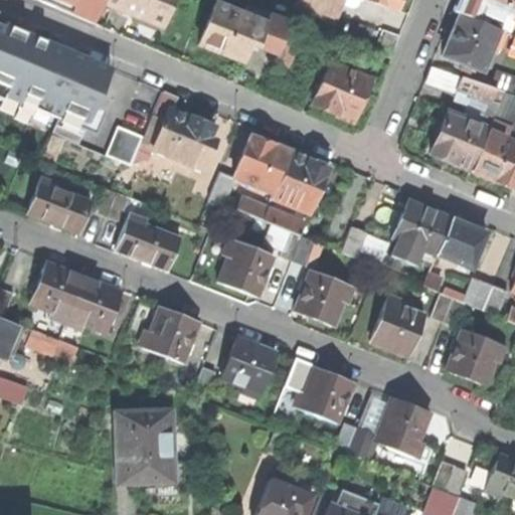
[(66,0),(50,0),(48,5),(62,10),(66,0)]
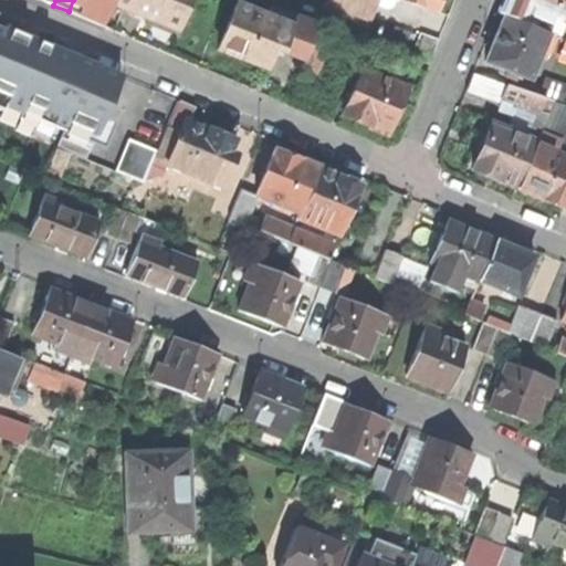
[(111,0),(109,2),(139,14),(177,30),(188,0),(111,0)]
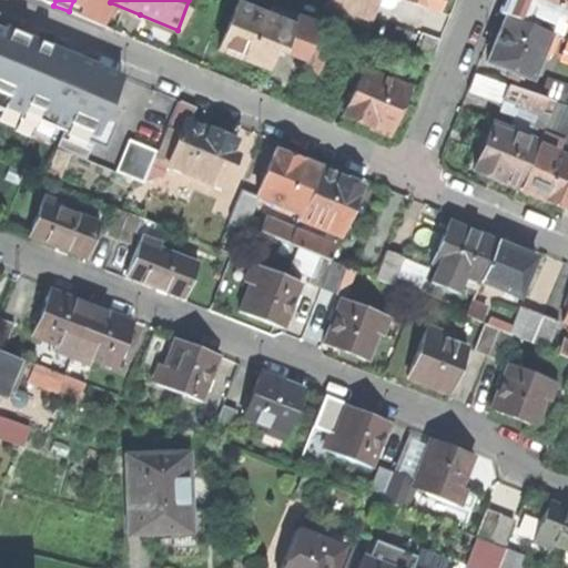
[(331,0),(328,7),(372,22),(378,4),(366,0),(331,0)]
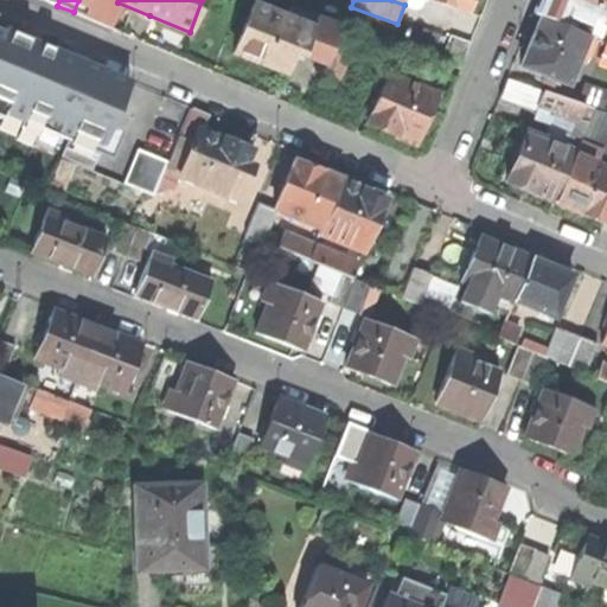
[(434,0),(466,11),(468,0),(434,0)]
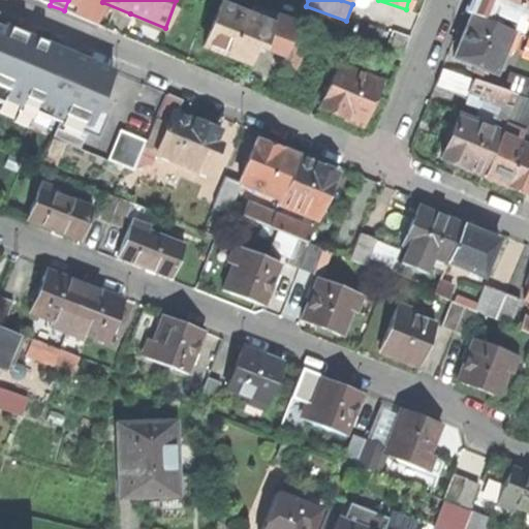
[(528,0),(470,0),(465,12),(472,14),(512,30),(518,14),(528,19),(528,0)]
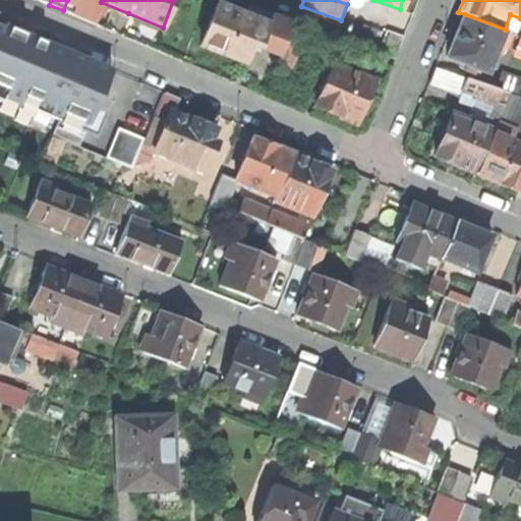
[(217,4),(201,45),(221,53),(245,62),(251,44),(258,47),(262,38),(268,23),(217,4)]
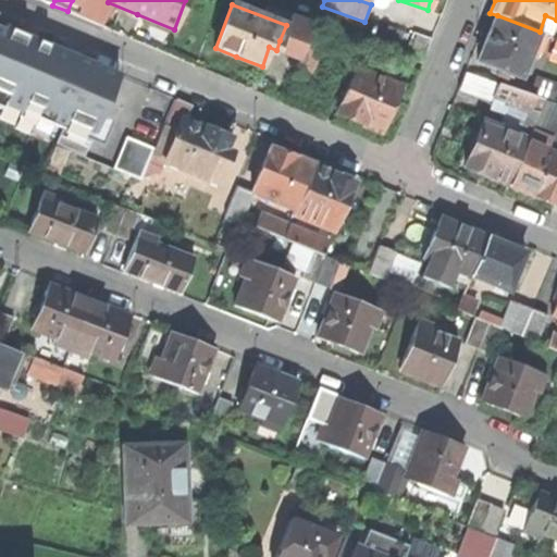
[(533,48),(540,32),(497,15),(487,39),(480,61),(521,77),(533,48)]
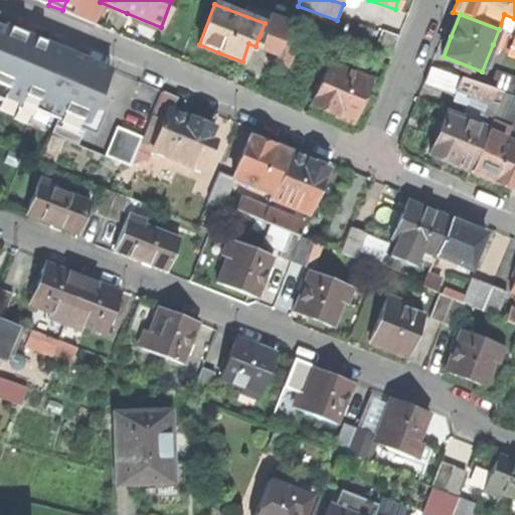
[(275,16),(271,26),(286,32),(288,27),(290,21),(275,16)]
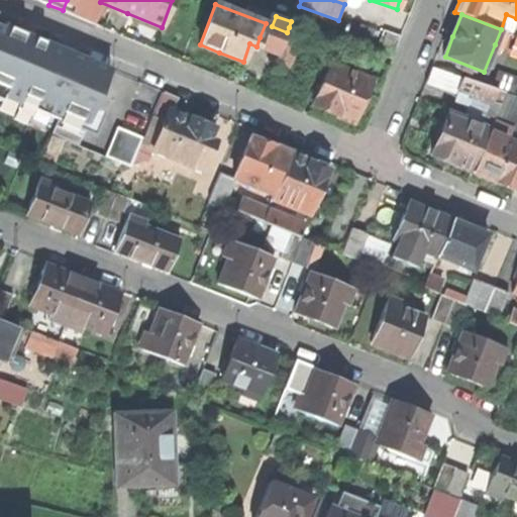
[(260,37),(282,45),(287,32),(272,26),(266,23),(260,37)]
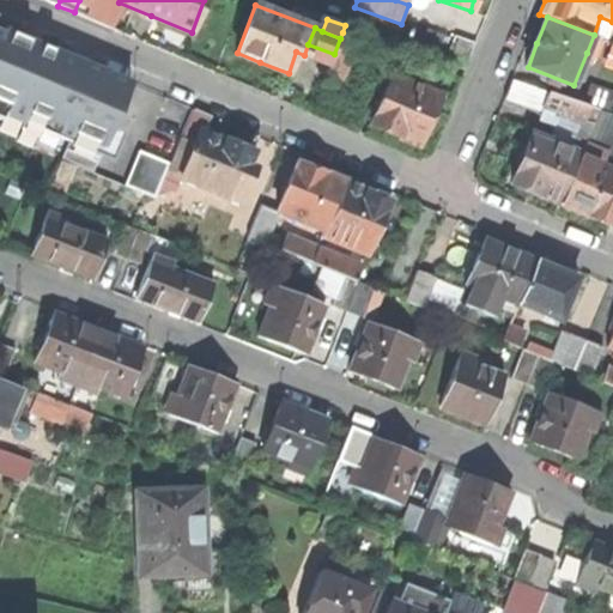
[(0,119),(2,120),(5,115),(24,122),(22,128),(38,135),(41,131),(68,141),(61,159),(95,171),(131,83),(99,70),(92,85),(79,80),(84,68),(56,58),(59,52),(38,44),(18,36),(14,47),(0,41),(4,34),(0,31),(0,119)]
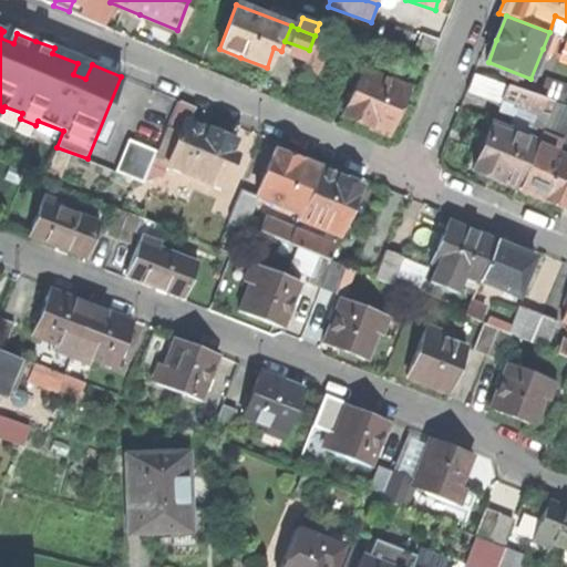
[(309,50),(299,73),(313,79),(330,35),(317,30),(315,35),(309,50)]
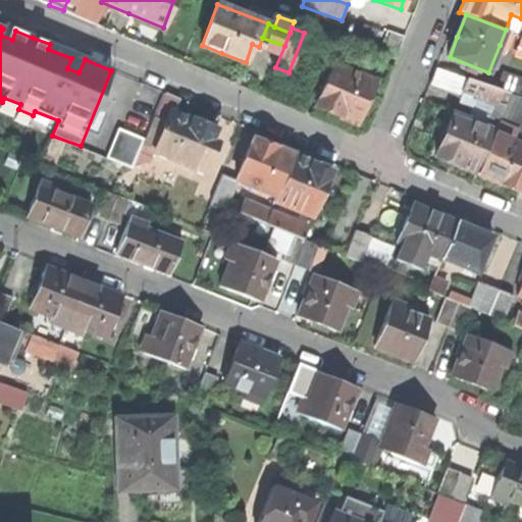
[(312,29),(307,44),(331,52),(336,38),(312,29)]
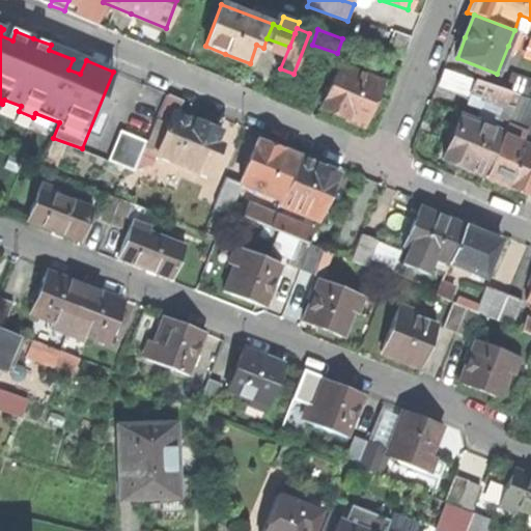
[(514,30),(508,46),(516,49),(523,34),(514,30)]
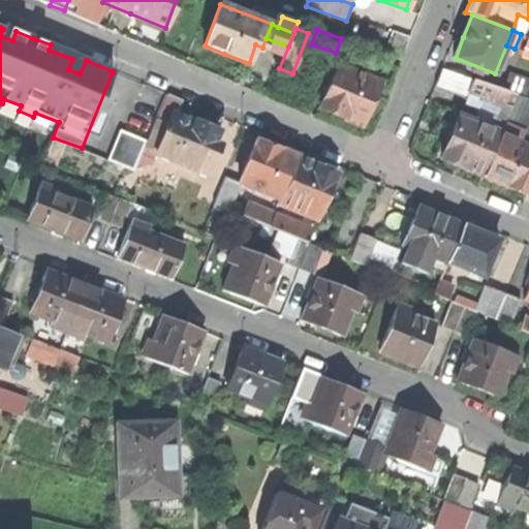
[(395,32),(385,56),(402,61),(410,38),(395,32)]
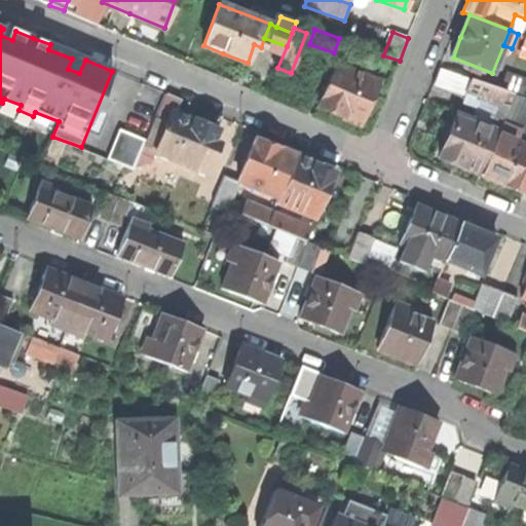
[(337,65),(318,107),(338,115),(361,124),(378,82),(337,65)]
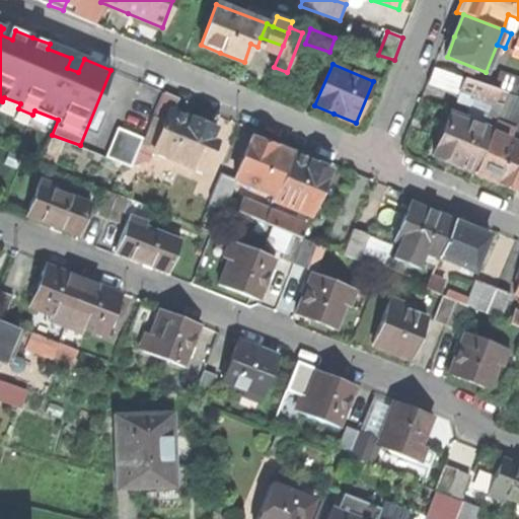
[(459,90),(463,78),(434,68),(428,83),(458,93),(459,90)]
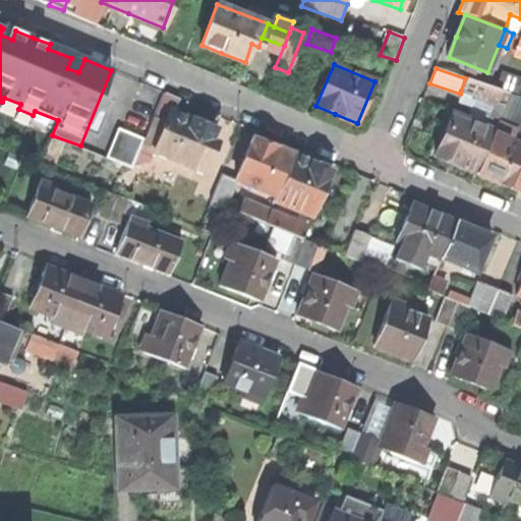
[(502,91),(465,78),(461,91),(498,103),(502,91)]
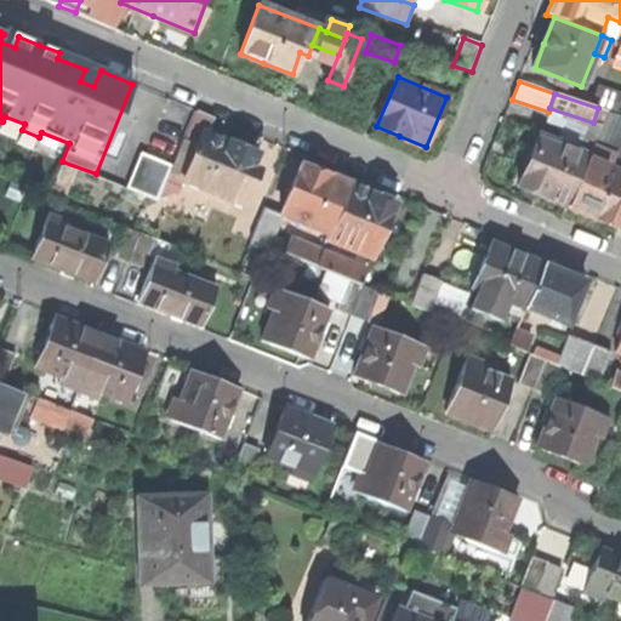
[(184,140),(198,146),(204,132),(209,135),(215,119),(198,110),(184,140)]
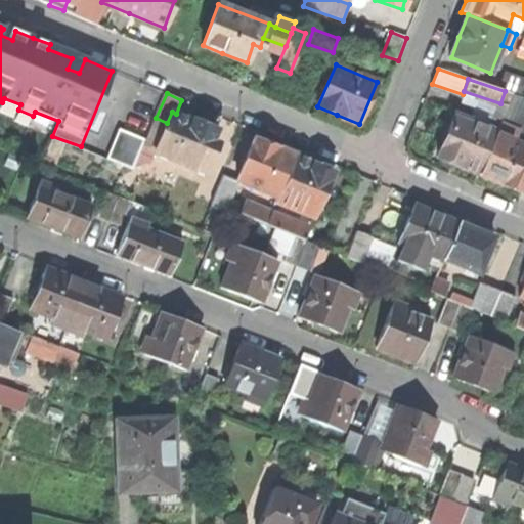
[(523,97),(513,93),(500,124),(523,132),(523,97)]
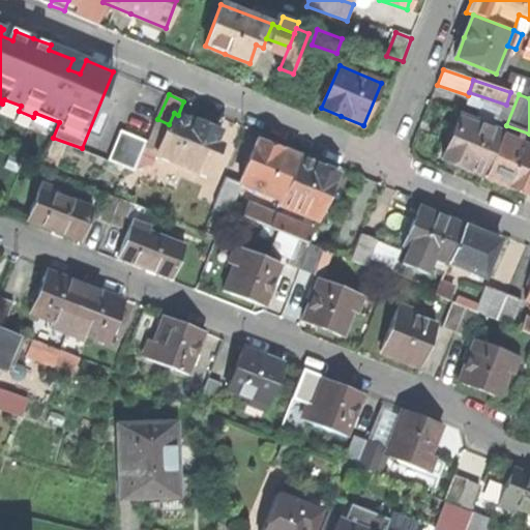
[(169,124),(157,153),(208,174),(217,152),(211,149),(218,131),(196,122),(178,115),(174,113),(169,124)]
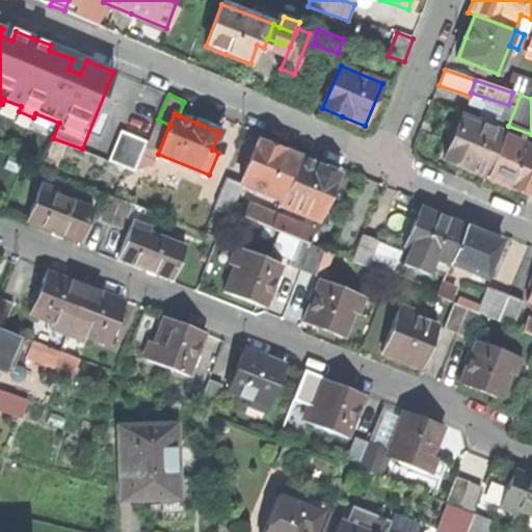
[(503,137),(504,134),(462,116),(454,136),(445,160),(486,177),(503,137)]
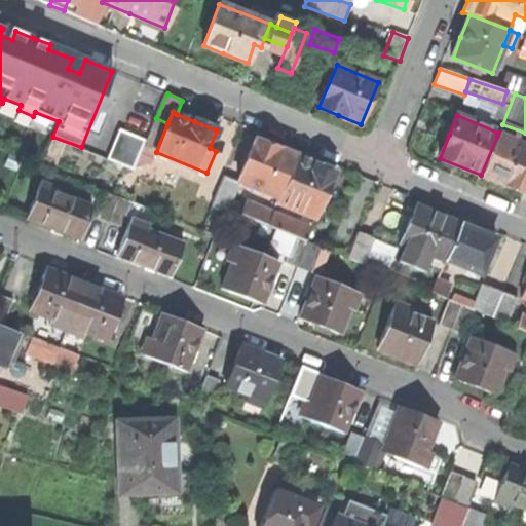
[(156,152),(167,123),(156,118),(144,147),(155,151),(156,152)]
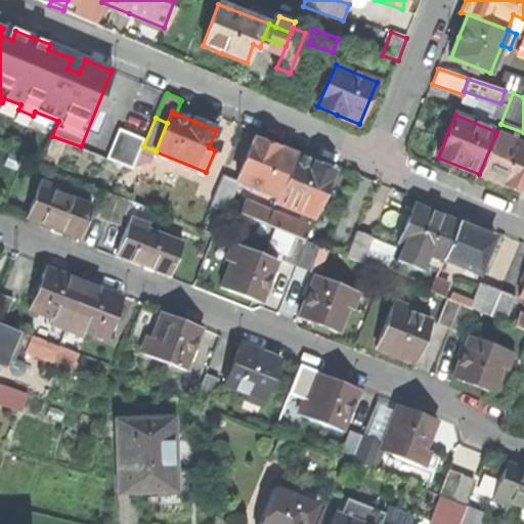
[(119,129),(106,159),(132,170),(144,140),(119,129)]
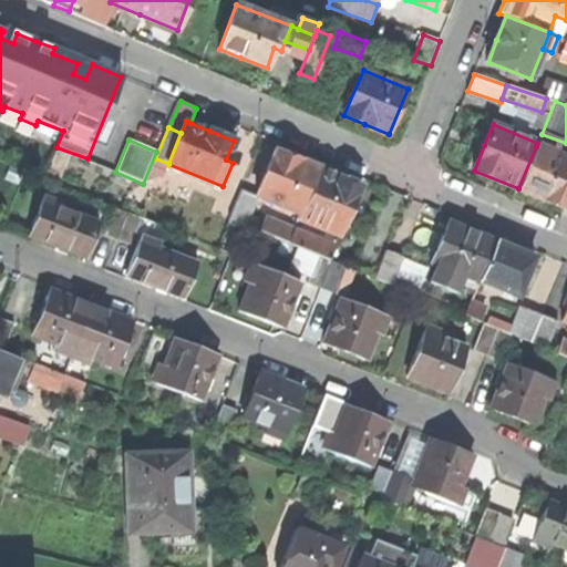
[(566,157),(536,146),(518,188),(540,198),(564,207),(566,199),(566,157)]
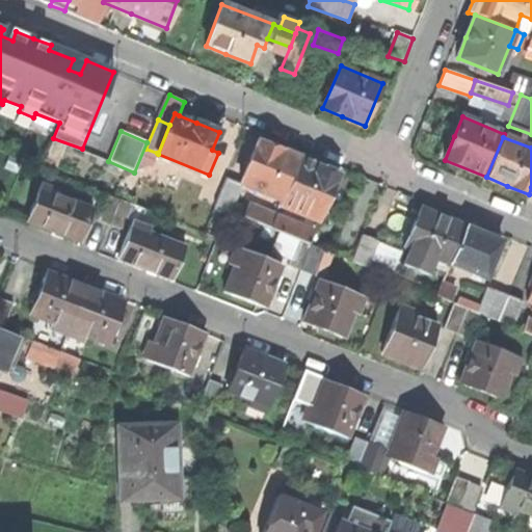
[(53,140),(42,167),(51,170),(61,143),(53,140)]
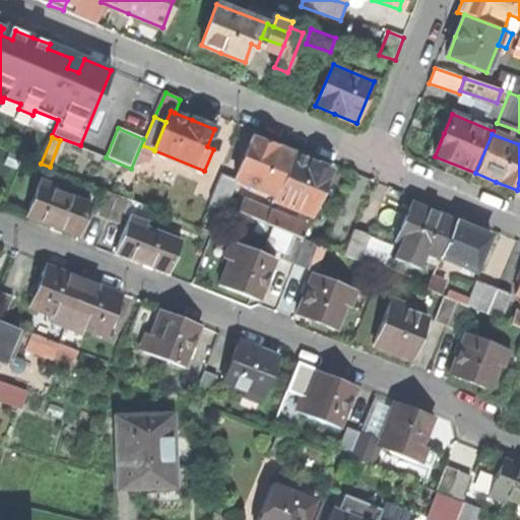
[(276,196),(294,153),(272,145),(253,137),(236,180),(276,196)]
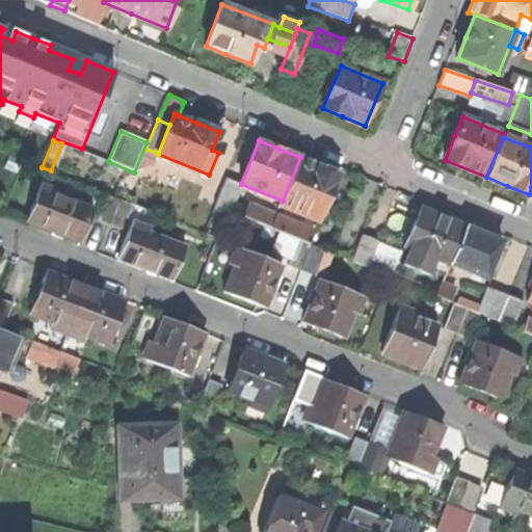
[(153,163),(157,153),(145,149),(137,169),(153,163)]
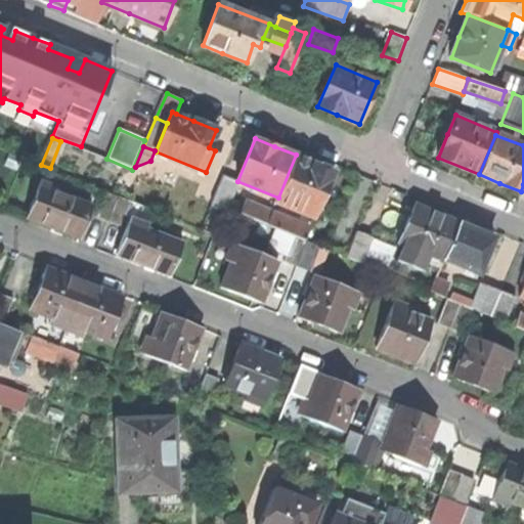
[(313,162),(296,155),(278,198),(275,203),(314,218),(334,170),(313,162)]
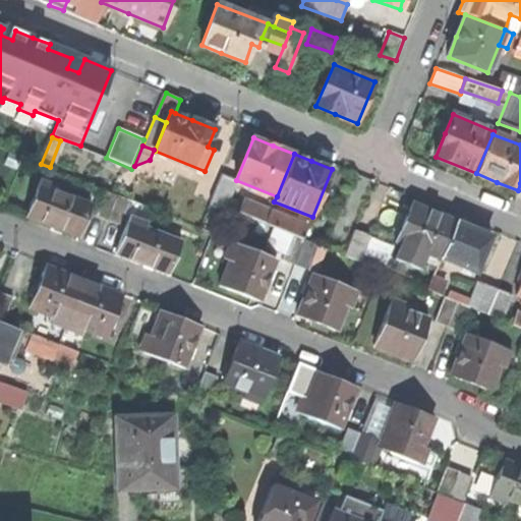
[(225,208),(236,180),(222,174),(211,201),(225,208)]
